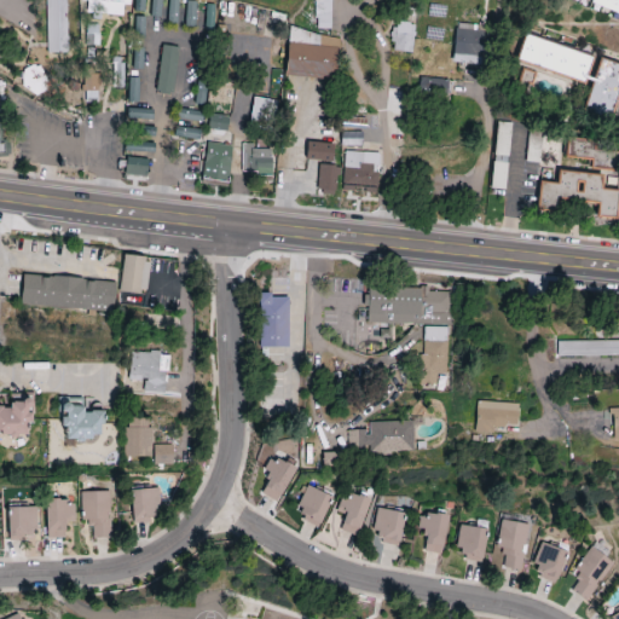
[(44,0),(46,55),(67,53),(64,0),(44,0)]
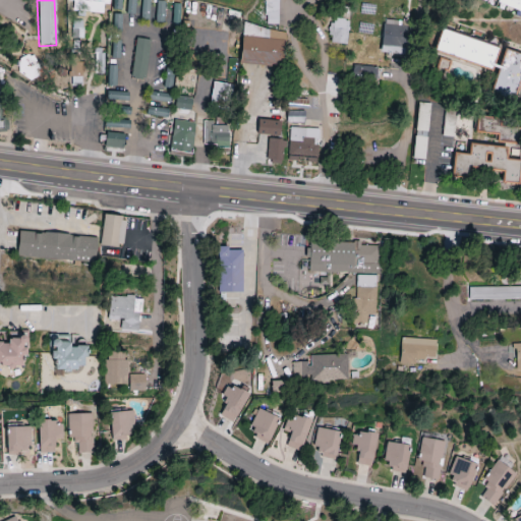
[(107,0),(67,0),(68,1),(74,1),(73,13),(107,14),(107,0)]
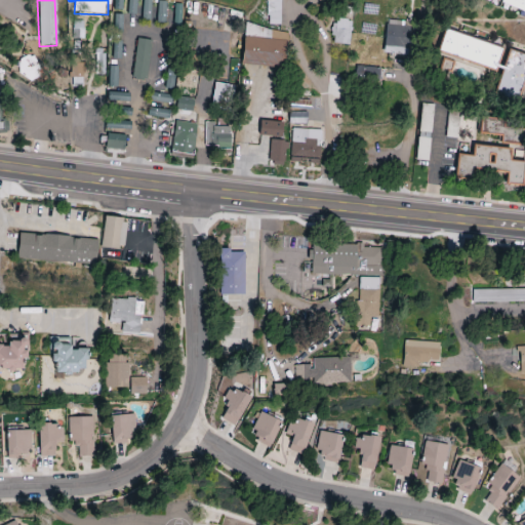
[(121,10),(122,0),(113,0),(113,9),(121,10)]
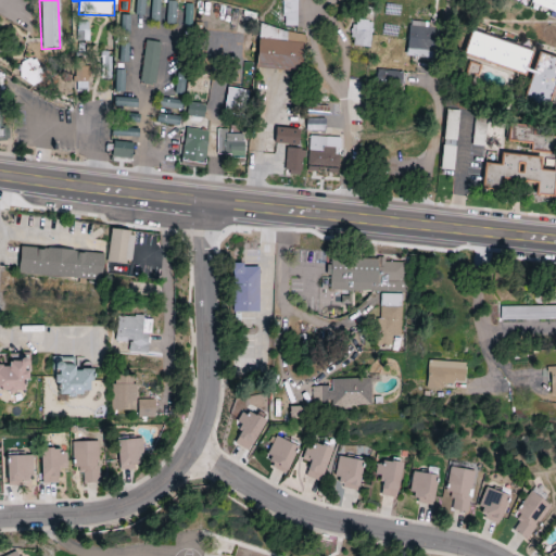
[(144,0),(136,0),(136,15),(144,15),(144,0)]
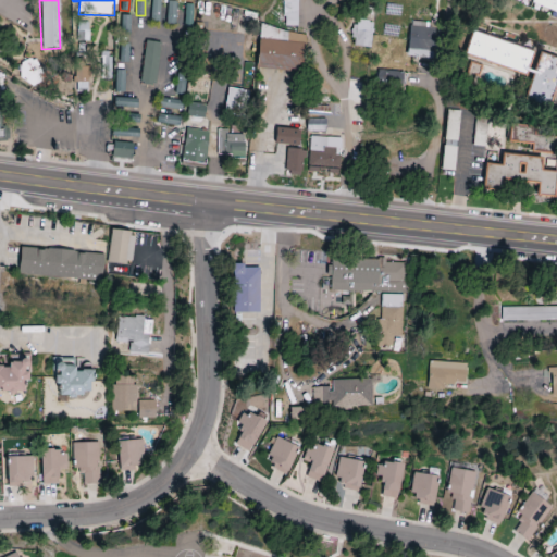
[(160,0),(151,0),(151,21),(160,22),(160,0)]
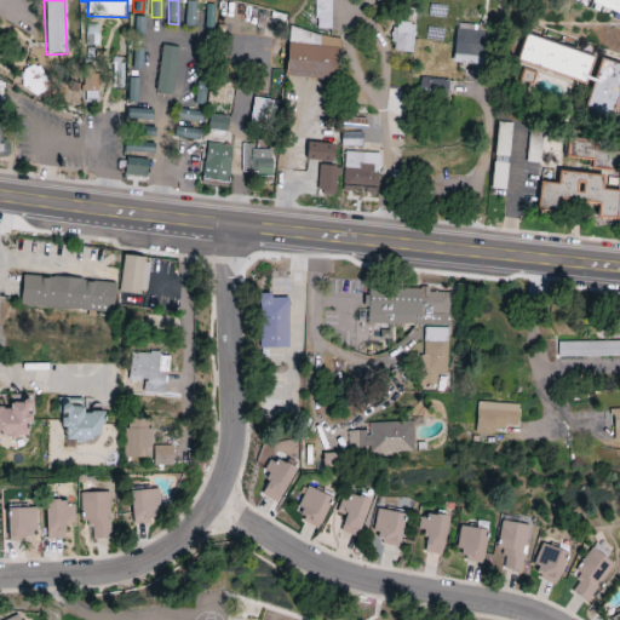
[(331,0),(315,0),(315,29),(331,29),(331,0)]
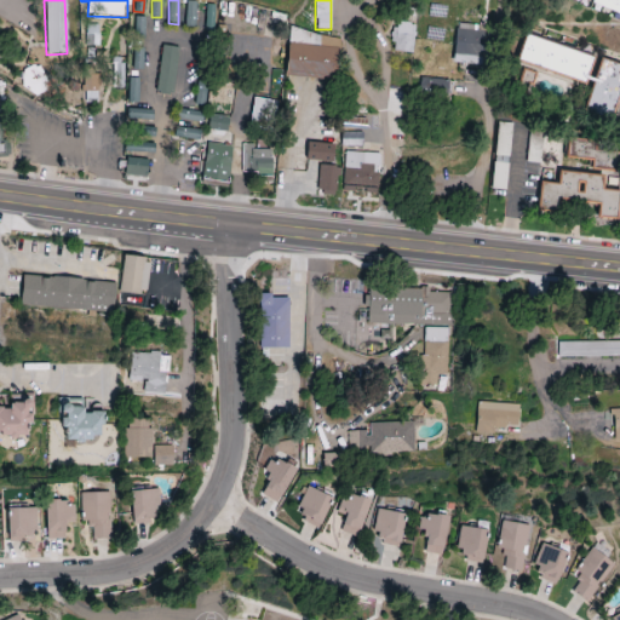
[(619,0),(580,0),(619,11),(619,0)]
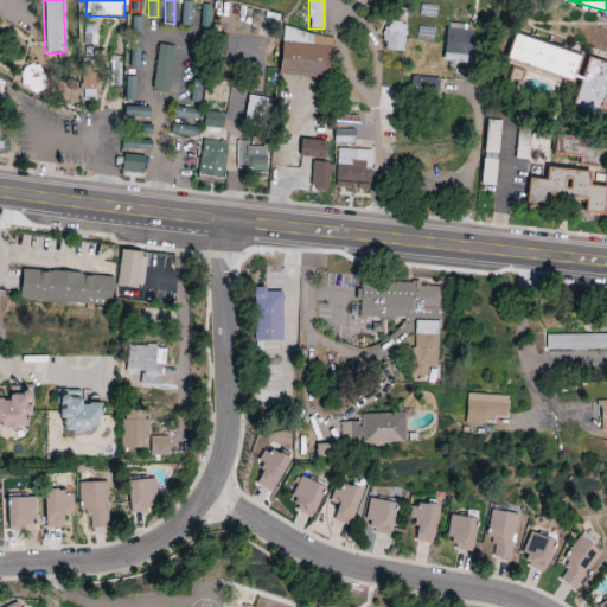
[(192,26),(192,1),(183,1),(181,26),(192,26)]
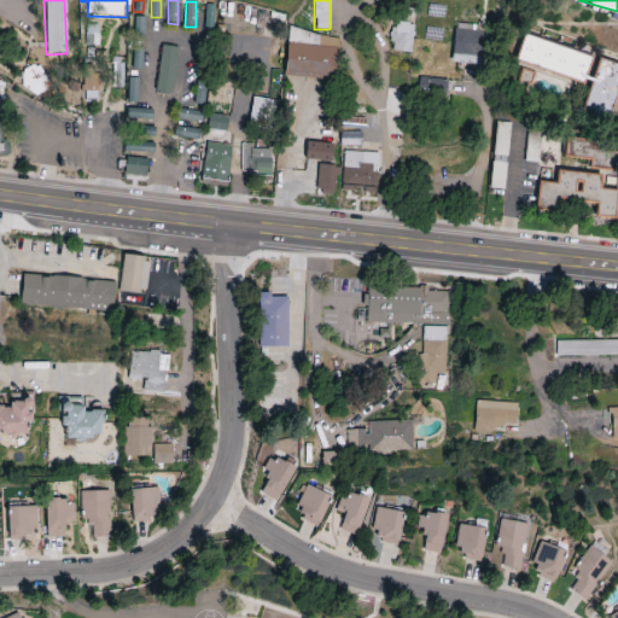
[(414,24),(392,23),(391,52),(413,52),(414,24)]
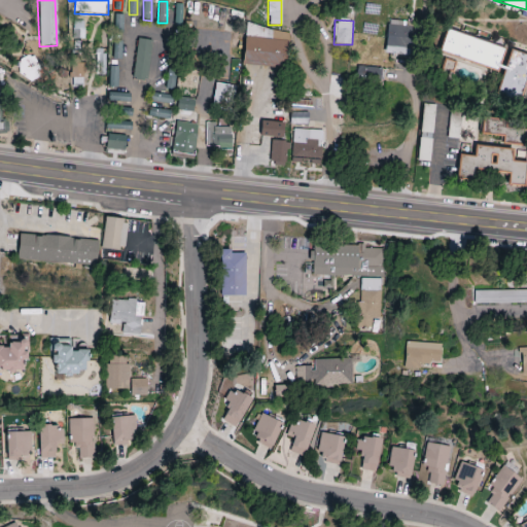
[(386,54),(411,55),(412,26),(387,26),(386,54)]
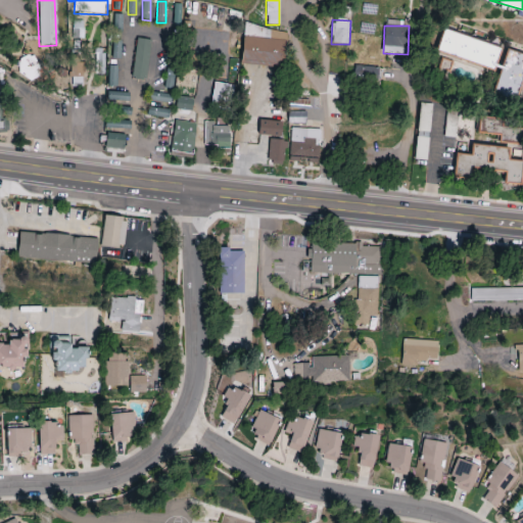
[(285,32),(264,31),(264,37),(243,37),(242,65),(284,65),(285,32)]
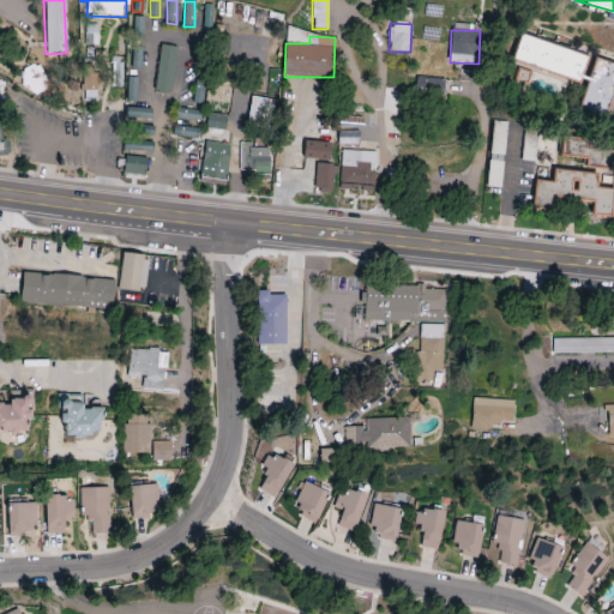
[(515,61),(583,79),(589,53),(521,36),(515,61)]
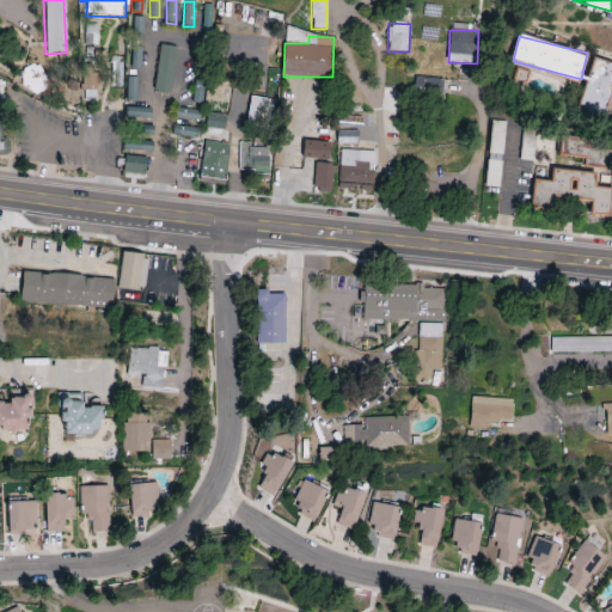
[(178,48),(161,46),(153,92),(170,95),(178,48)]
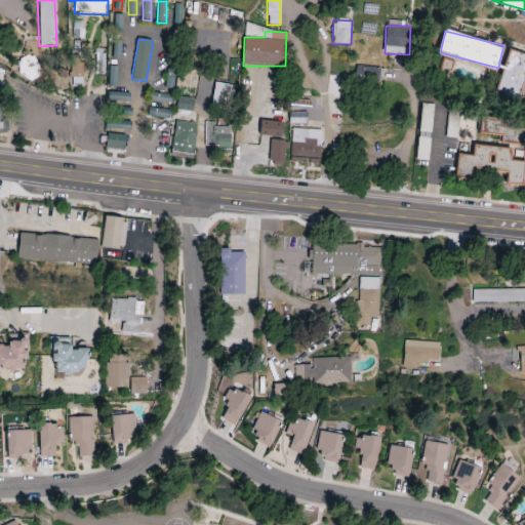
[(499,92),(521,97),(524,77),(524,53),(509,50),(499,92)]
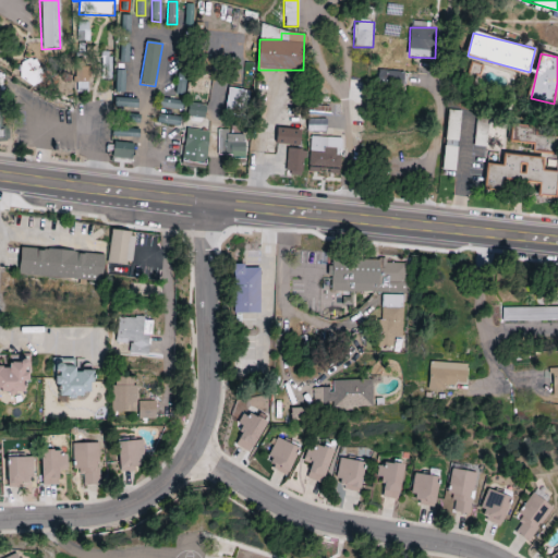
[(87,67),(74,67),(75,92),(88,92),(87,67)]
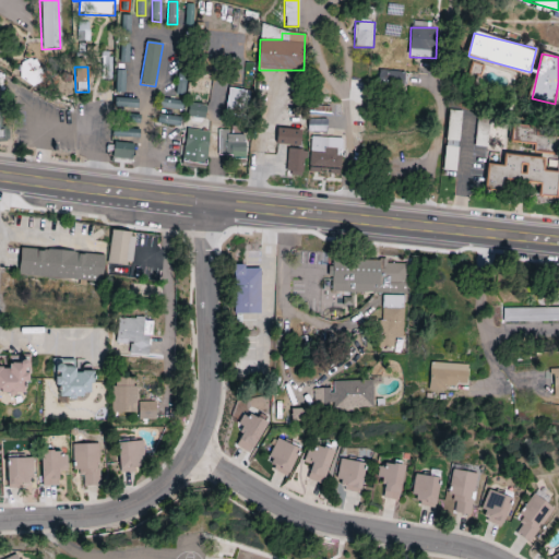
[(116,92),(125,92),(126,70),(116,70),(116,92)]
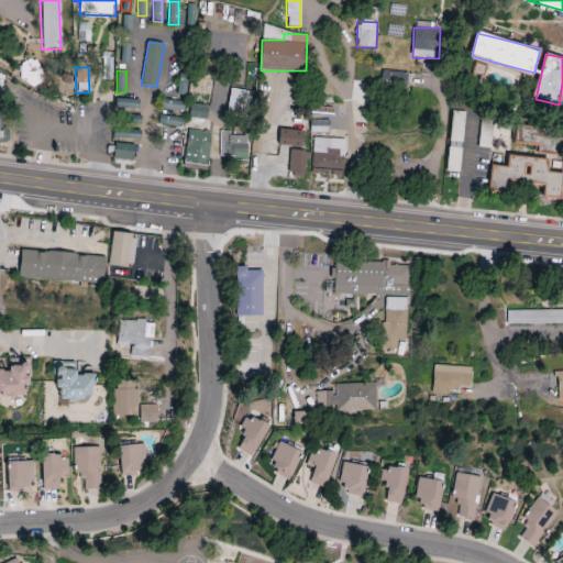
[(379,90),(406,94),(408,74),(382,70),(379,90)]
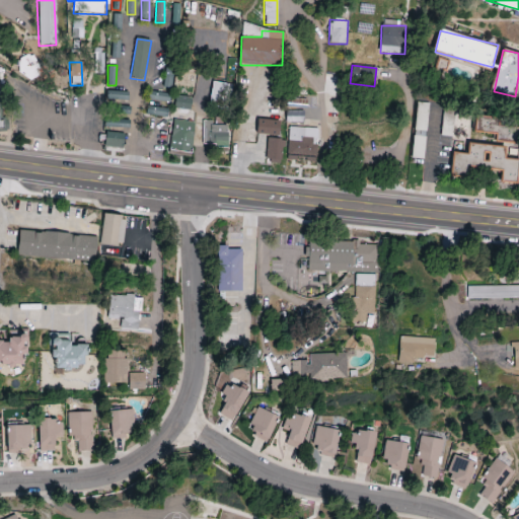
[(229,109),(232,85),(213,82),(210,106),(229,109)]
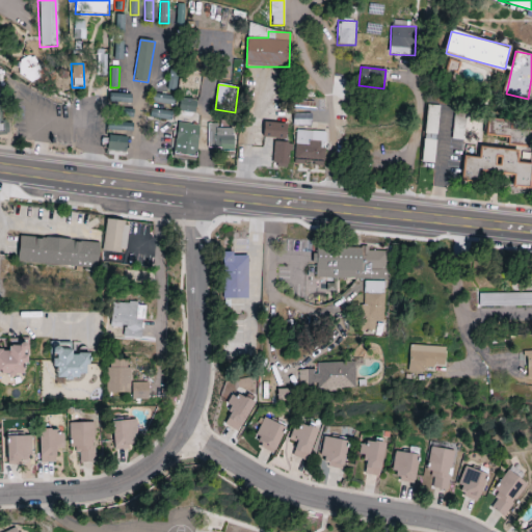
[(292,126),(312,125),(312,113),(292,113),(292,126)]
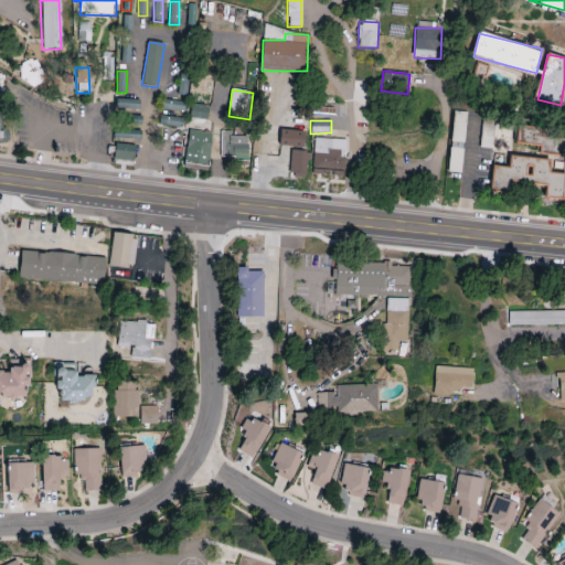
[(519,144),(548,145),(548,128),(519,127),(519,144)]
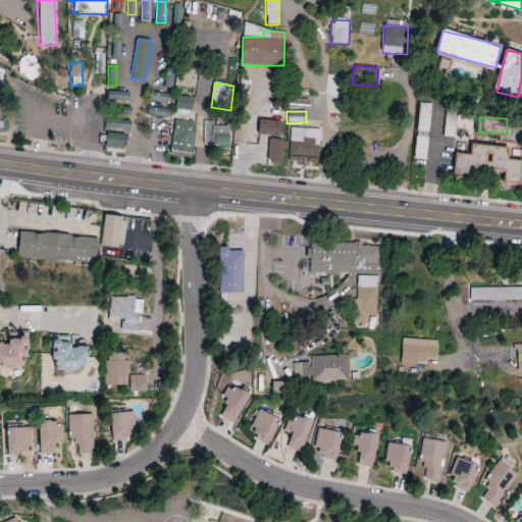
[(281,136),(281,120),(258,119),(258,135),(281,136)]
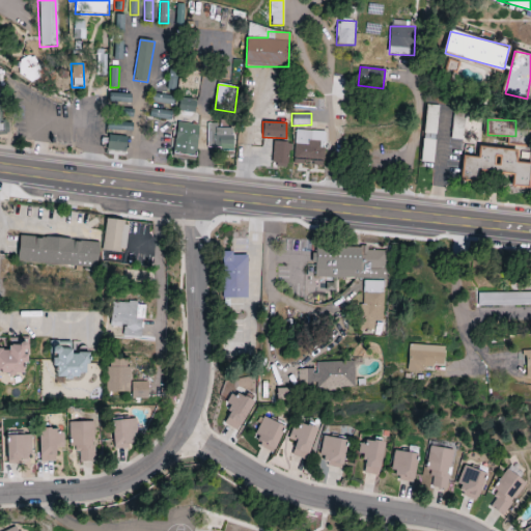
[(200,126),(177,122),(173,154),(196,157),(200,126)]
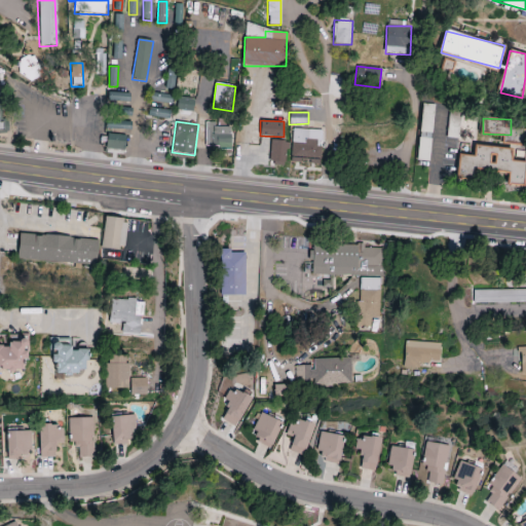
[(204,147),(230,148),(230,126),(215,126),(215,122),(205,122),(204,147)]
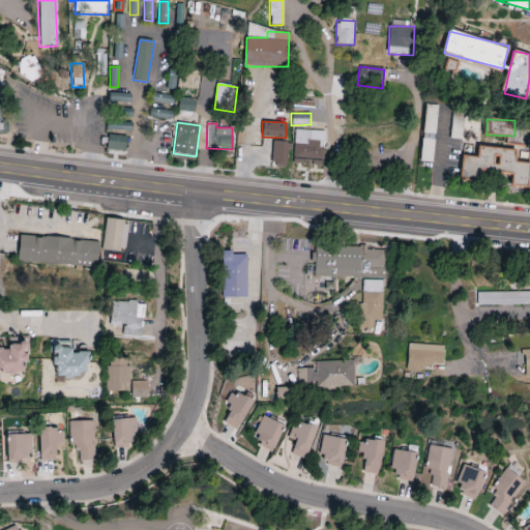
[(325,130),(294,129),(293,165),(322,166),(323,142),(325,142),(325,130)]
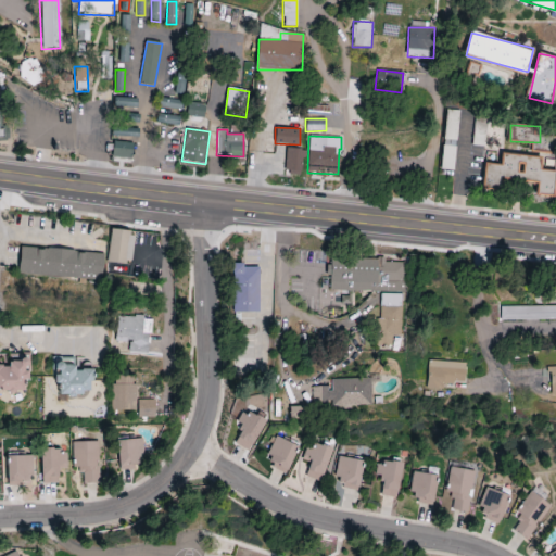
[(113,158),(133,159),(133,142),(113,142),(113,158)]
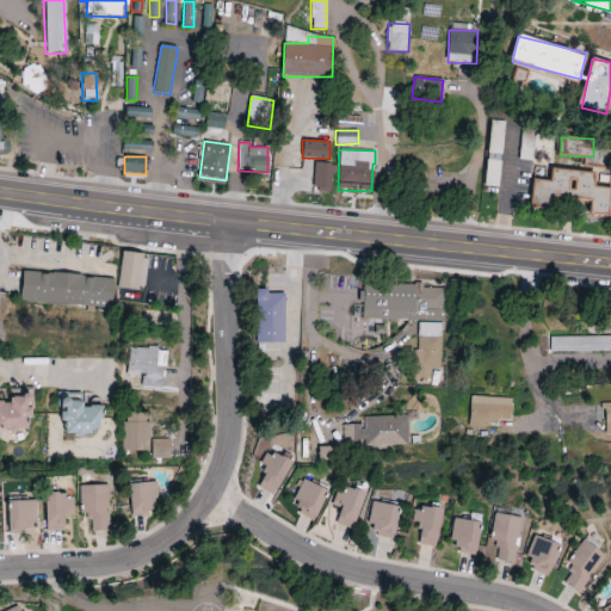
[(332,164),(314,164),(313,193),(331,193),(332,164)]
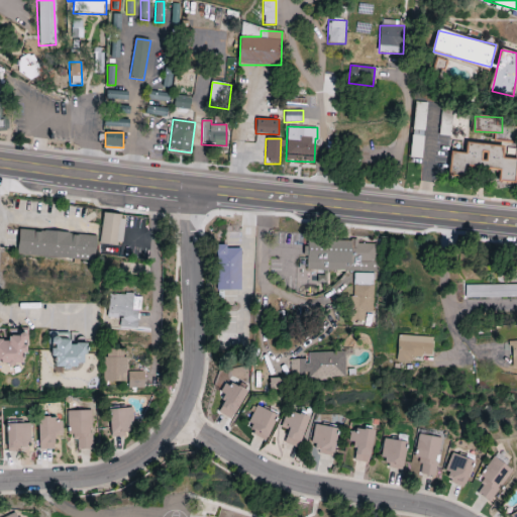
[(505,146),(468,142),(467,152),(451,151),(449,177),(469,179),(470,169),(500,172),(499,184),(516,185),(516,172),(516,159),(504,158),(505,146)]
